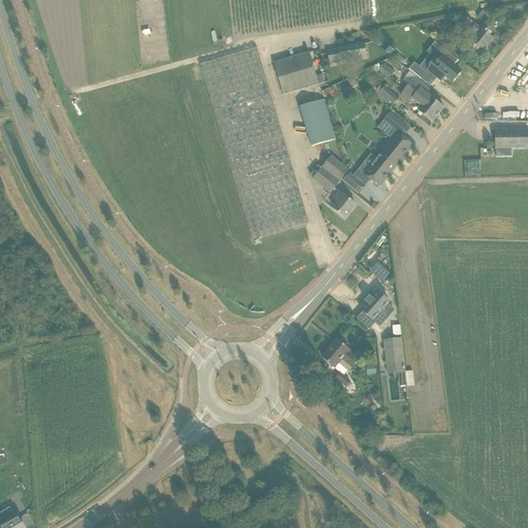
[(463,35),(472,23),(463,15),(454,28),(463,35)]
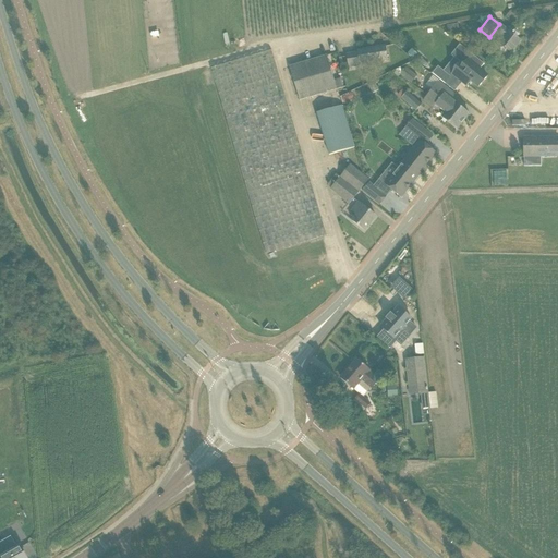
[(510,55),(521,41),(501,26),(496,33),(502,38),(498,45),(510,55)]
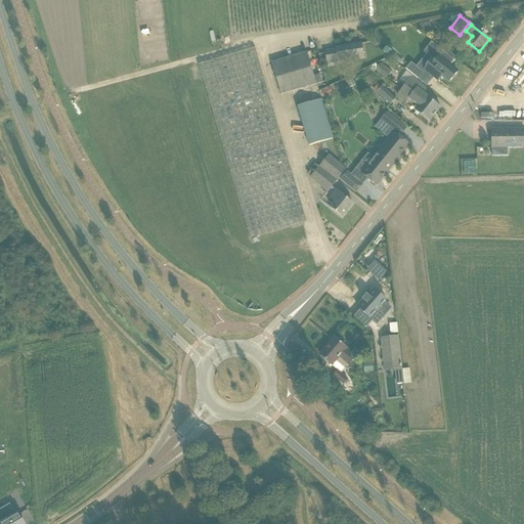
[(431,42),(424,52),(433,59),(425,70),(438,81),(442,76),(449,82),(457,72),(450,66),(454,60),(431,42)]
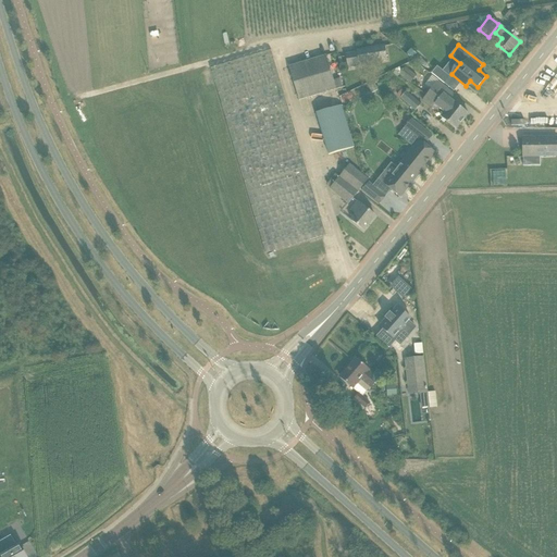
[(386,61),(386,57),(384,46),(357,51),(358,52),(346,54),(348,69),(360,66),(359,64),(386,61)]
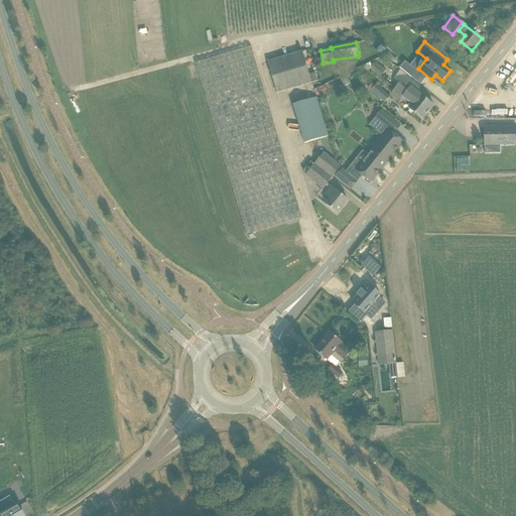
[(246,235),(302,219),(251,46),(195,63),(246,235)]
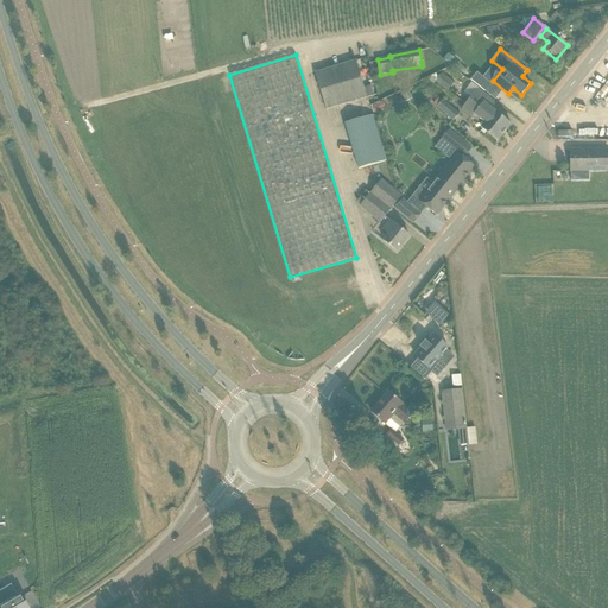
[(325,109),(367,97),(367,96),(363,88),(356,61),(315,74),(325,109)]
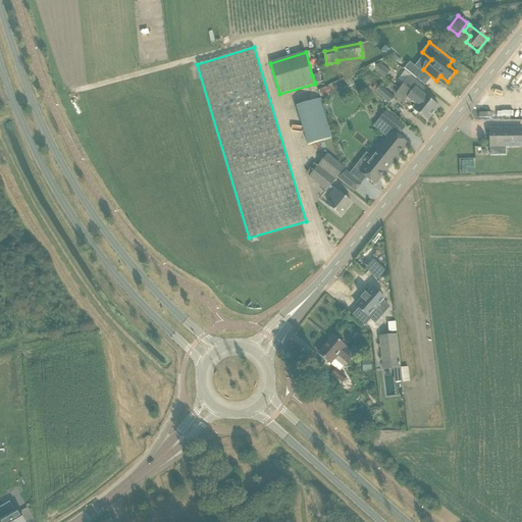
[(416,79),(421,71),(409,62),(404,68),(416,79)]
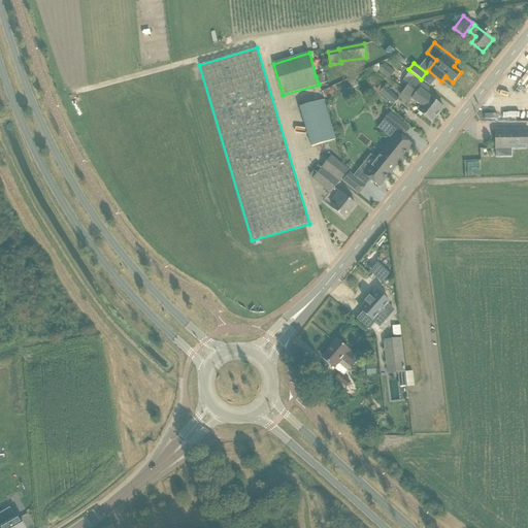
[(388,78),(394,72),(384,64),(378,71),(388,78)]
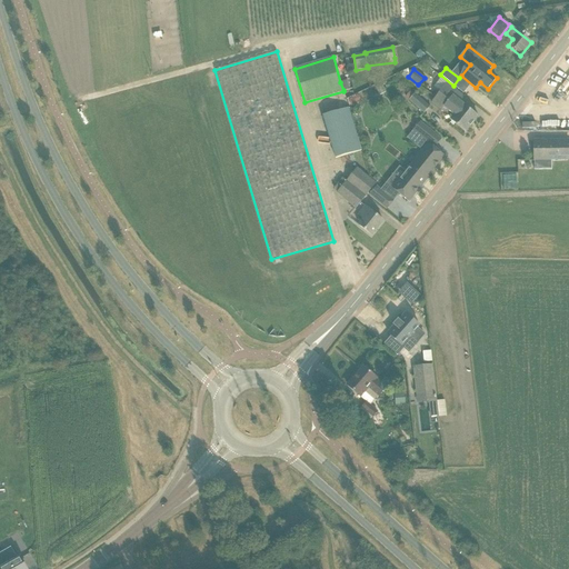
[(347,80),(340,82),(343,90),(350,88),(347,80)]
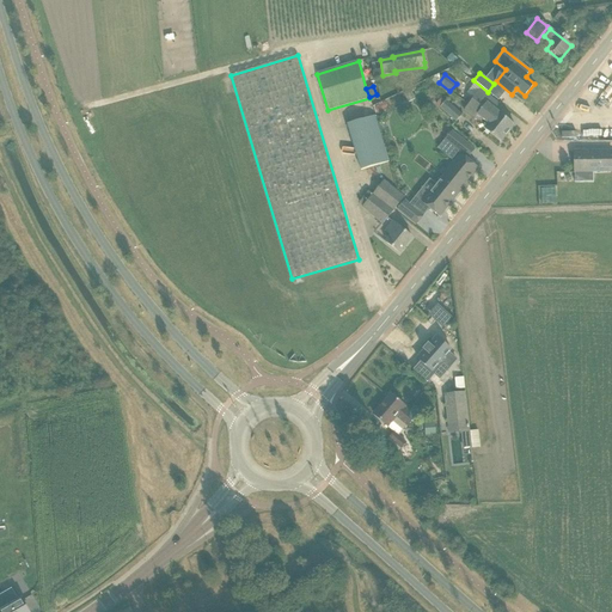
[(487,103),(491,97),(481,90),(472,101),(495,117),(493,120),(508,133),(514,126),(499,112),(487,103)]
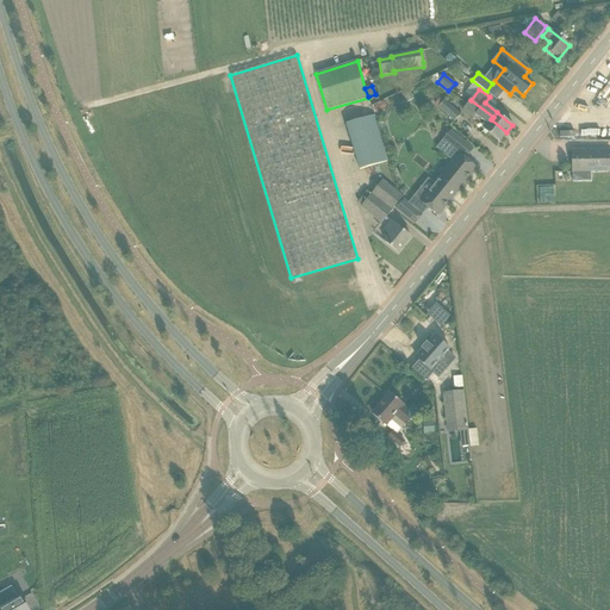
[(444,99),(443,101),(440,98),(434,105),(454,122),(461,114),(444,99)]
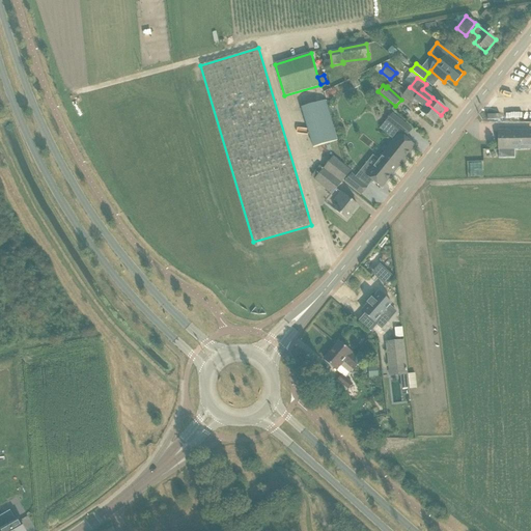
[(427,104),(429,102),(410,87),(402,96),(412,104),(414,101),(423,107),(419,112),(435,123),(441,115),(427,104)]
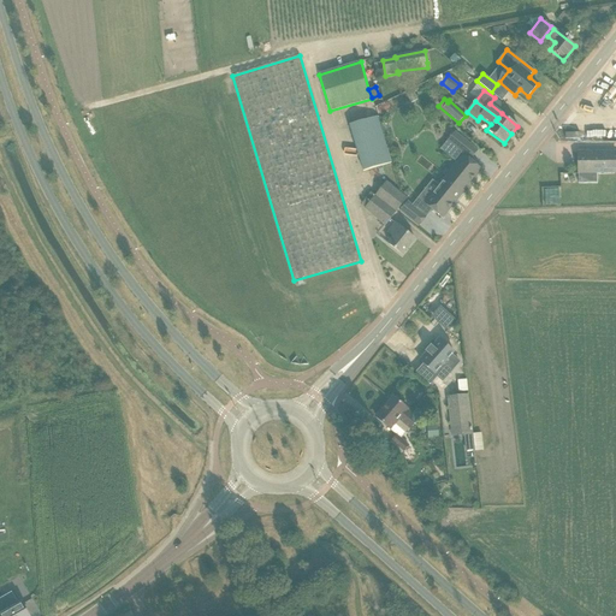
[(394,163),(380,116),(354,124),(367,170),(394,163)]
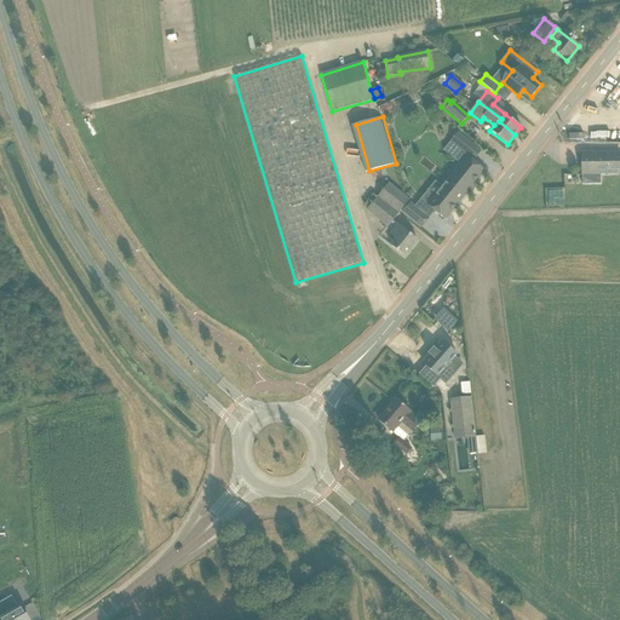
[(458,133),(451,143),(464,153),(471,144),(458,133)]
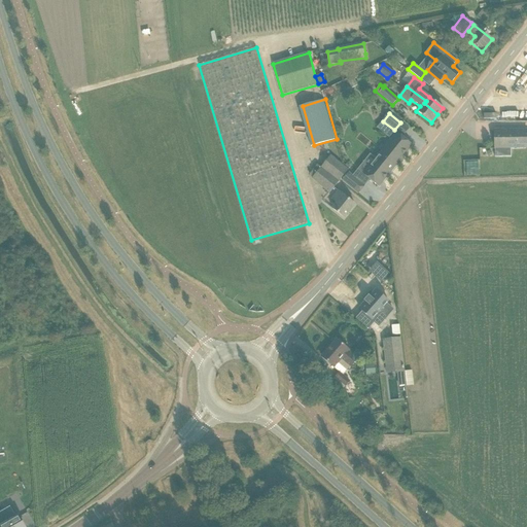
[(526,130),(504,130),(494,131),(495,149),(495,156),(511,156),(511,148),(526,148),(526,130)]
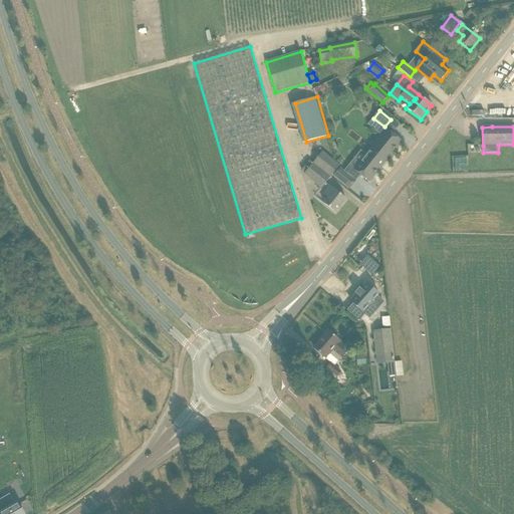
[(387,130),(370,150),(386,163),(387,161),(388,162),(394,155),(393,154),(403,142),(387,130)]
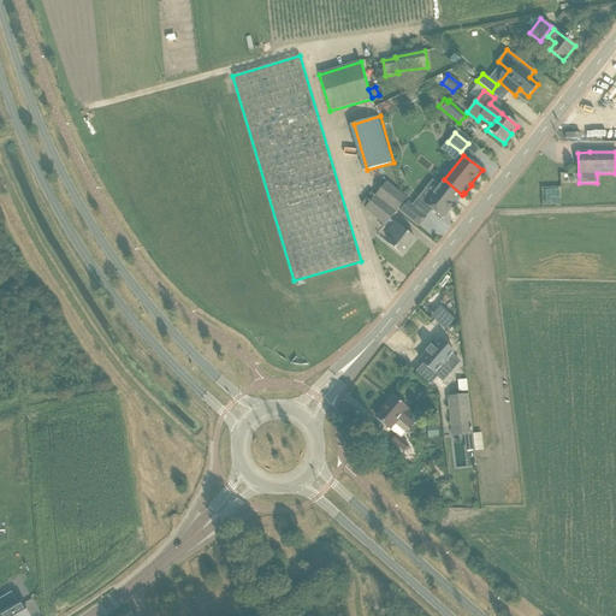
[(462,195),(444,179),(425,203),(443,219),(462,195)]
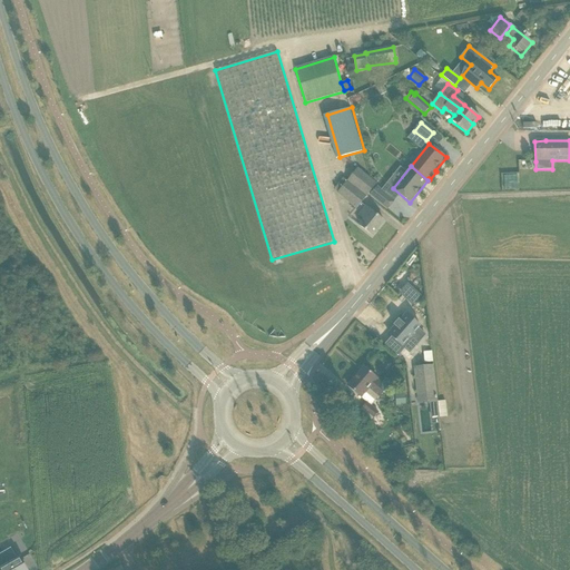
[(376,184),(367,177),(357,168),(347,182),(343,178),(334,188),(338,192),(337,193),(356,208),(376,184)]
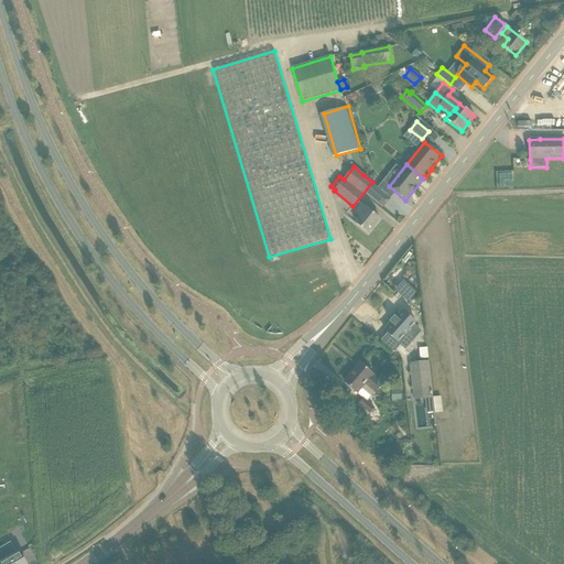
[(373,185),(366,194),(383,207),(390,198),(373,185)]
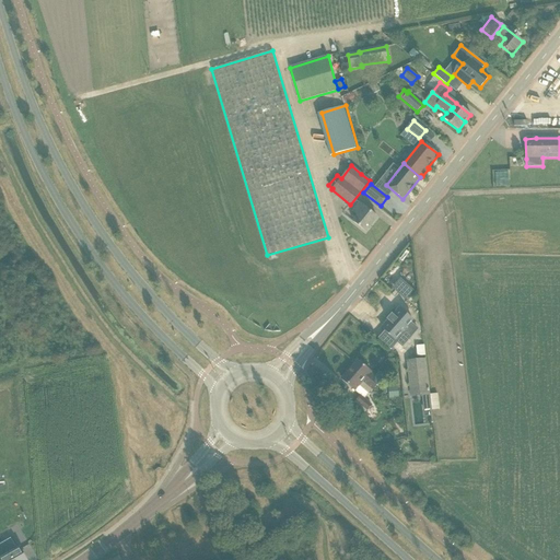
[(365,232),(376,218),(360,203),(353,211),(358,216),(353,222),(365,232)]
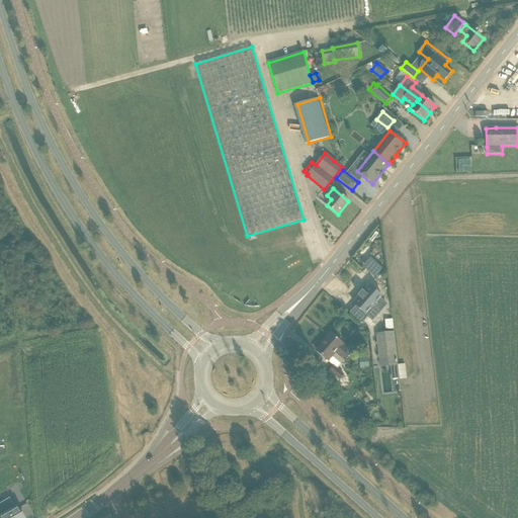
[(376,264),(369,271),(375,276),(381,269),(376,264)]
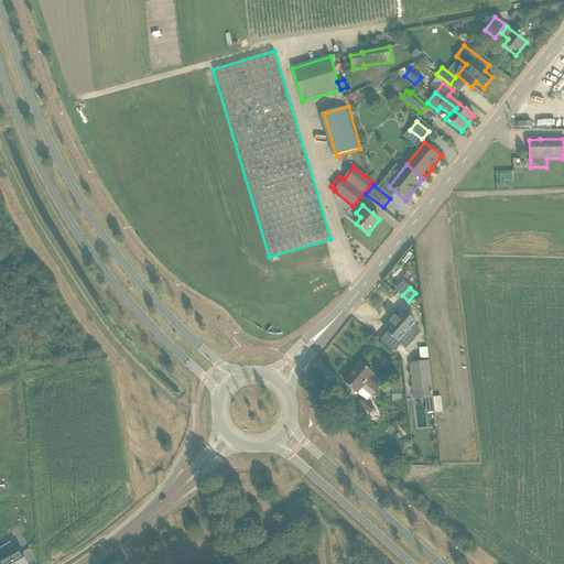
[(418,337),(407,327),(398,320),(387,333),(399,344),(403,338),(410,345),(418,337)]
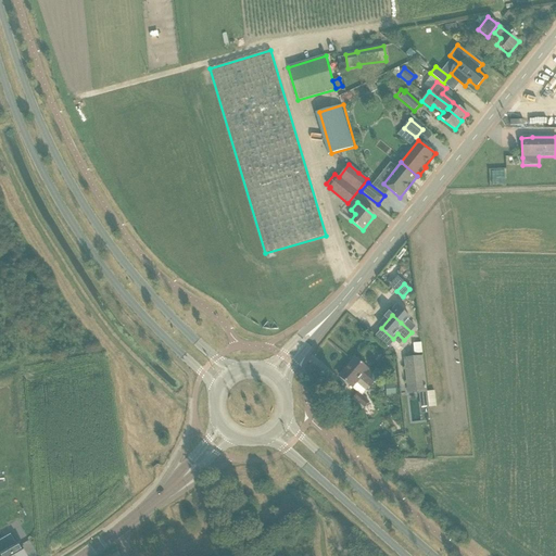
[(407,386),(425,383),(422,356),(404,358),(407,386)]
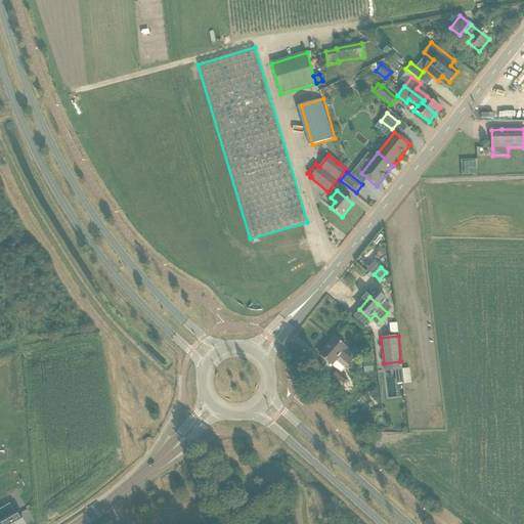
[(348,349),(343,345),(335,338),(320,355),(333,366),(340,357),(349,365),(355,357),(347,350),(348,349)]
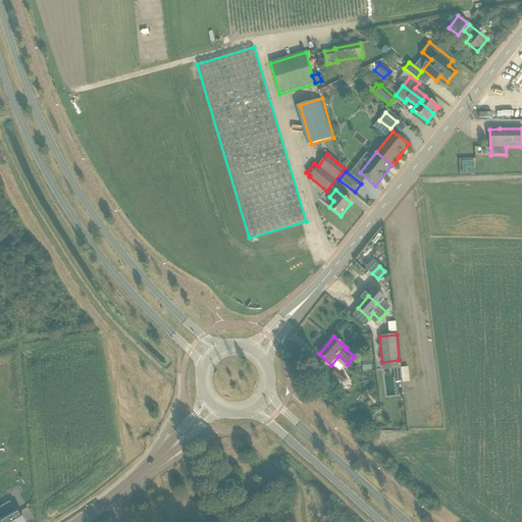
[(396,395),(405,394),(404,381),(410,381),(410,366),(395,367),(396,395)]
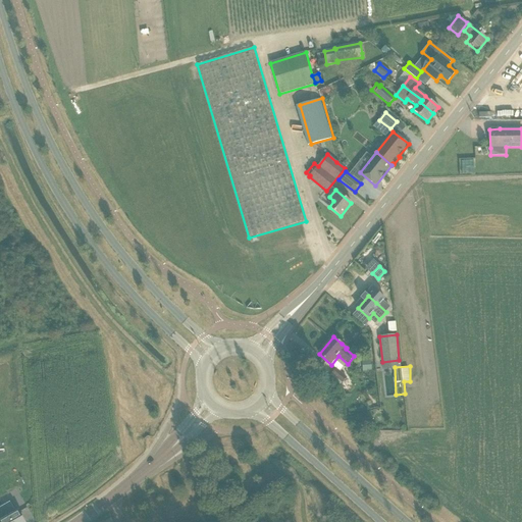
[(343,383),(347,378),(335,369),(331,374),(343,383)]
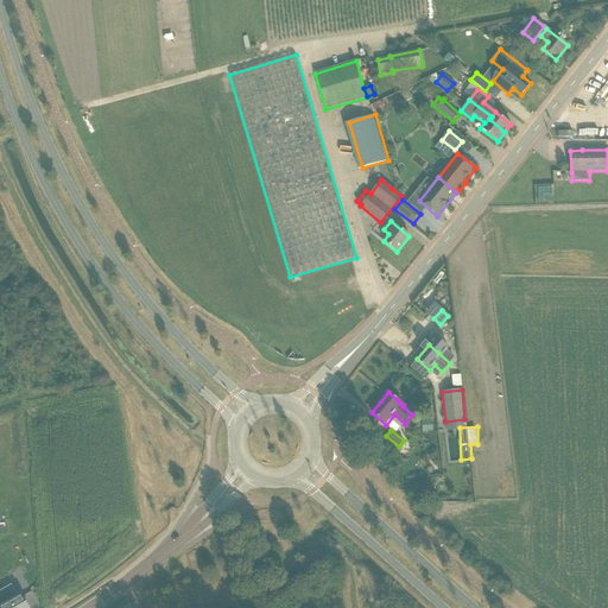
[(0,607),(27,607),(21,596),(11,602),(8,597),(7,595),(6,595),(4,590),(0,591),(0,607)]
